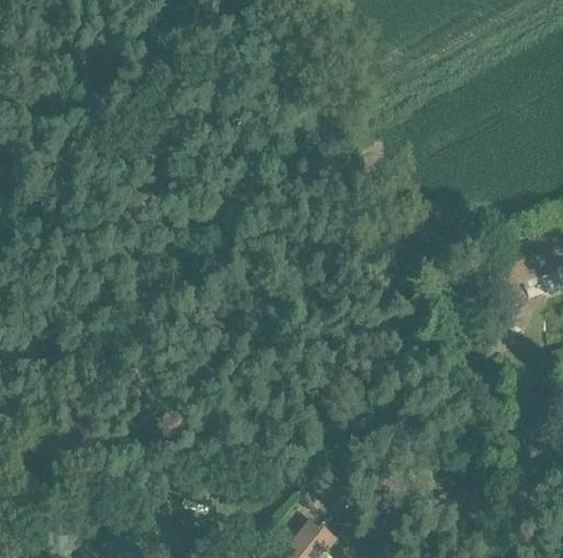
[(538,283),(540,282),(538,276),(556,270),(542,234),(482,259),(495,293),(522,282),(524,287),(530,285),(529,284),(537,281),(538,283)]
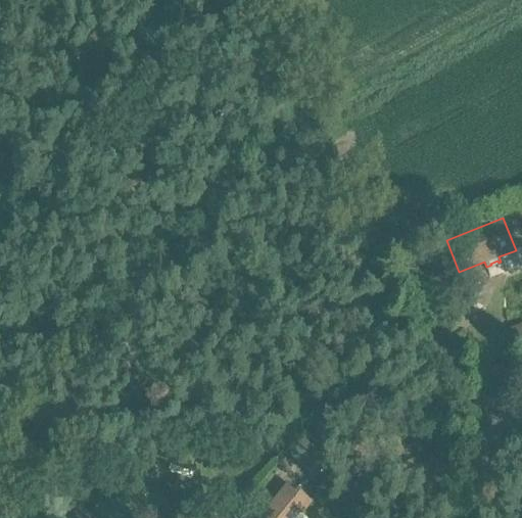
[(521,320),(511,325),(516,342),(521,339),(521,320)]
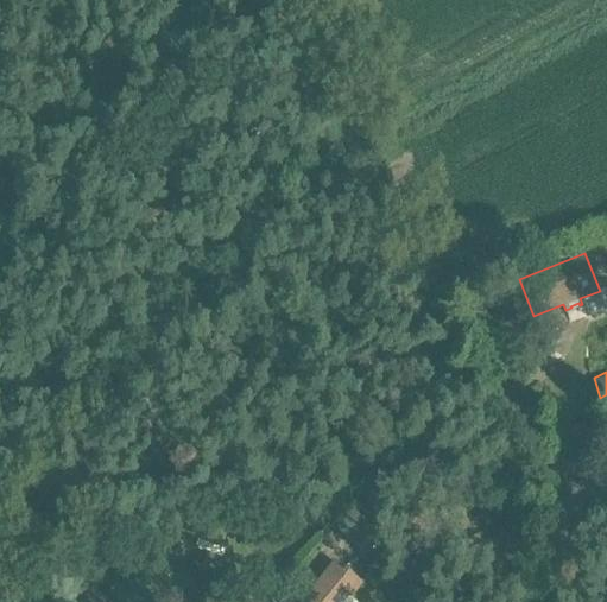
[(373,525),(353,502),(349,506),(335,519),(365,551),(383,534),(385,532),(377,523),(373,525)]
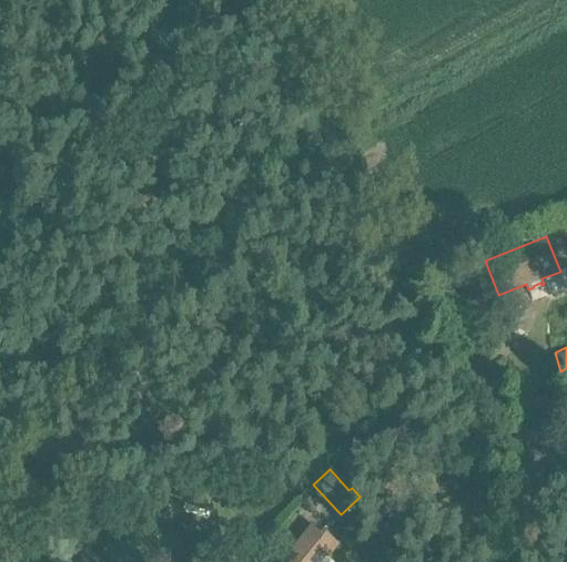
[(340,543),(313,521),(281,560),(283,561),(334,561),(334,559),(331,555),(340,543)]
